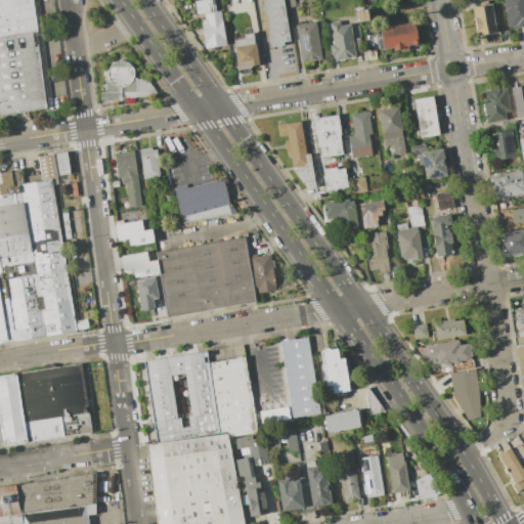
[(0,0),(31,0),(36,31),(0,37),(0,0)]
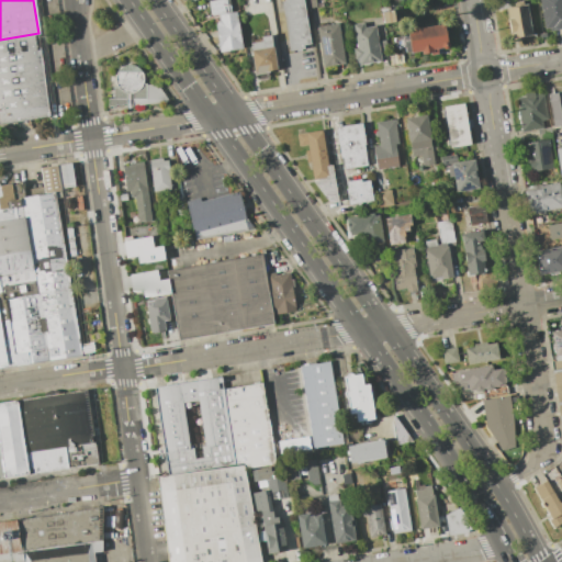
[(209,1),(215,0),(228,0),(231,12),(218,14),(211,15),(209,1)]
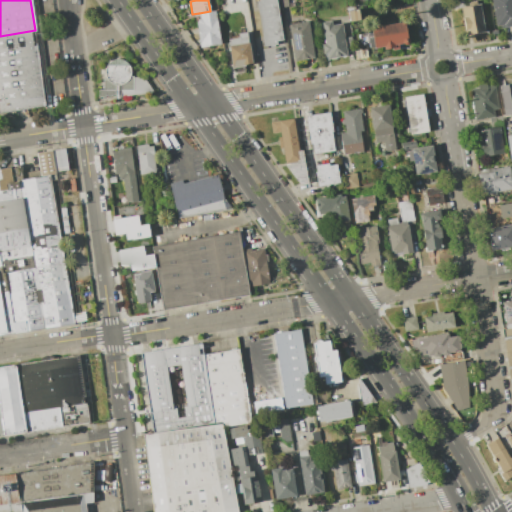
[(256,1),(259,0),(276,0),(283,39),(277,40),(278,44),(263,46),(256,1)]
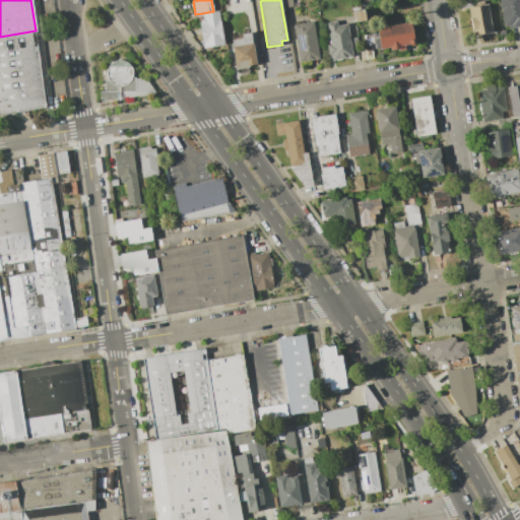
[(499,0),(519,0),(519,26),(511,28),(511,25),(504,26),(499,0)]
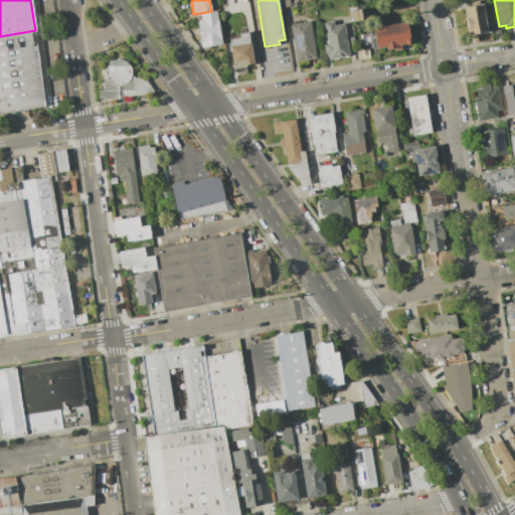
[(463,7),(485,3),(490,31),(468,35),(463,7)]
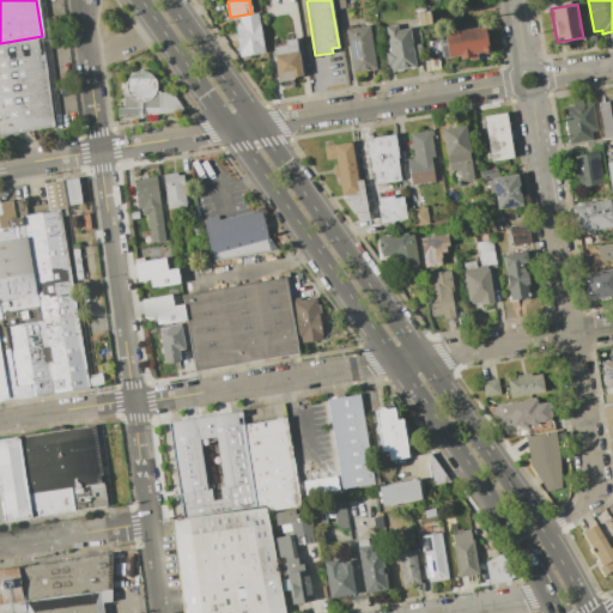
[(252,13),(259,12),(263,53),(238,56),(235,28),(240,22),(238,16),(252,13)]
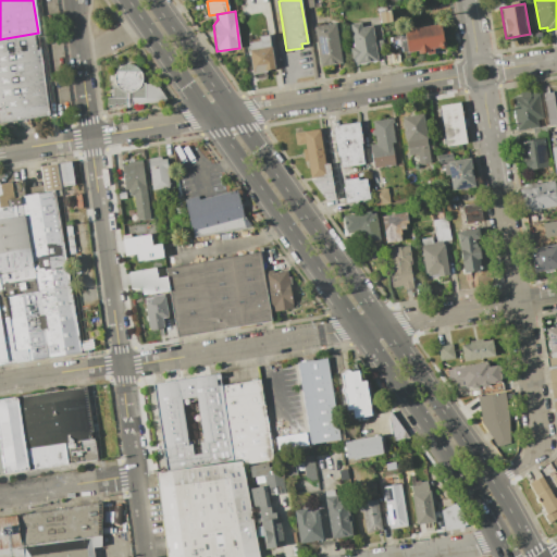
[(379,12),(390,11),(391,21),(380,23),(379,12)]
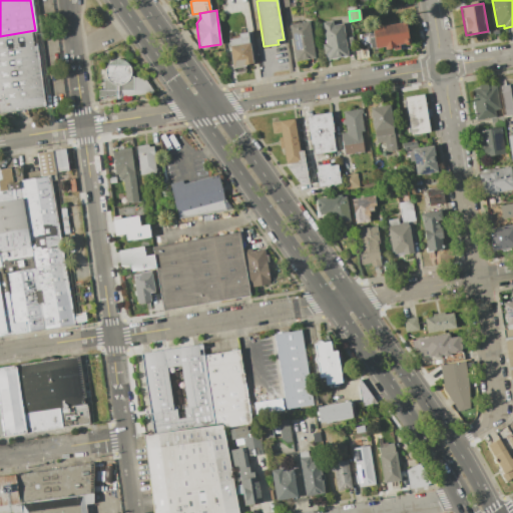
[(289,24),(310,21),(315,58),(312,58),(313,63),(307,64),(307,59),(295,61),(289,24)]
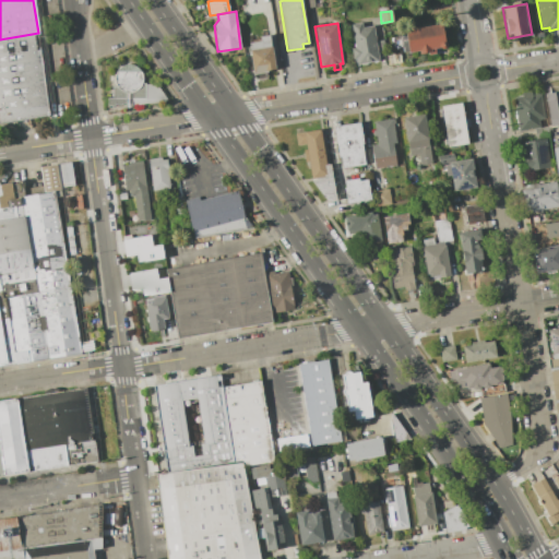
[(352,24),(363,23),(363,27),(373,25),(376,42),(385,39),(388,52),(378,54),(379,61),(358,64),(357,58),(353,59),(352,48),(355,48),(352,24)]
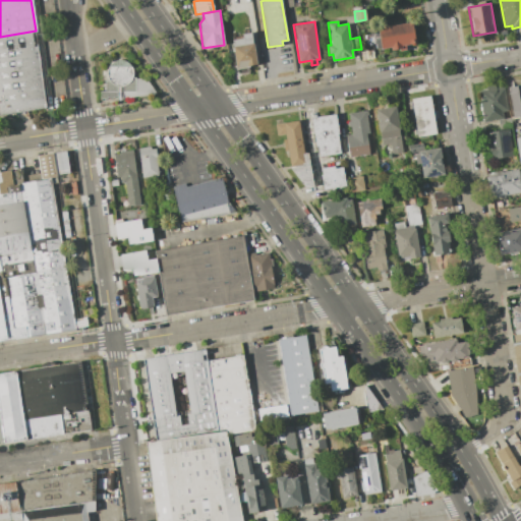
[(378,27),(411,22),(415,49),(390,52),(390,48),(381,49),(378,27)]
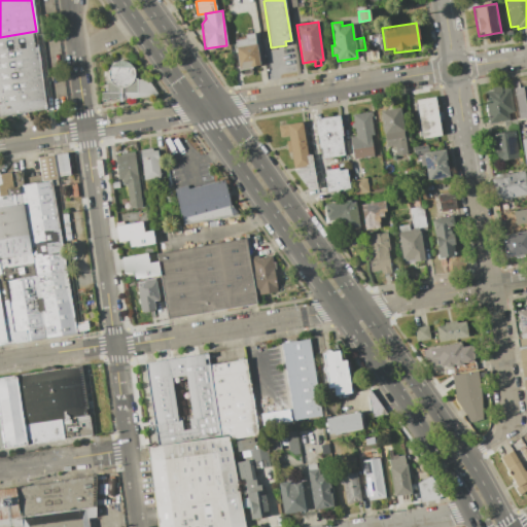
[(0,37),(36,31),(46,109),(0,116),(0,37)]
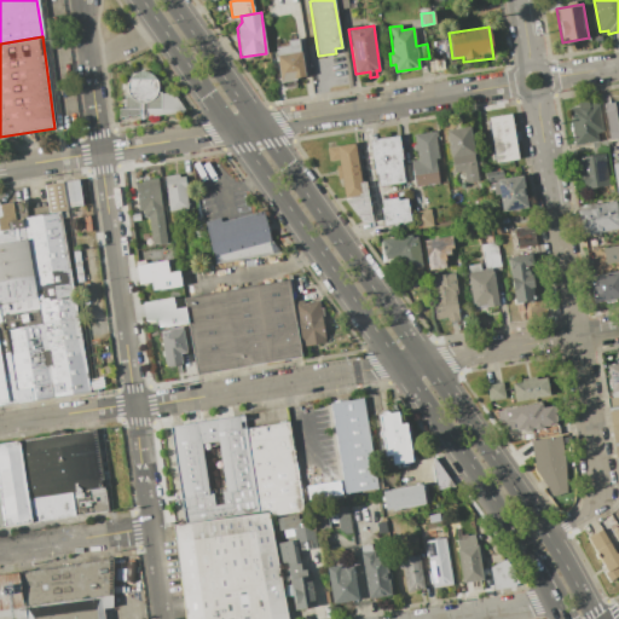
[(276,56),(277,56),(276,47),(288,45),(288,40),(300,38),(306,75),(298,76),(299,79),(281,82),(276,56)]
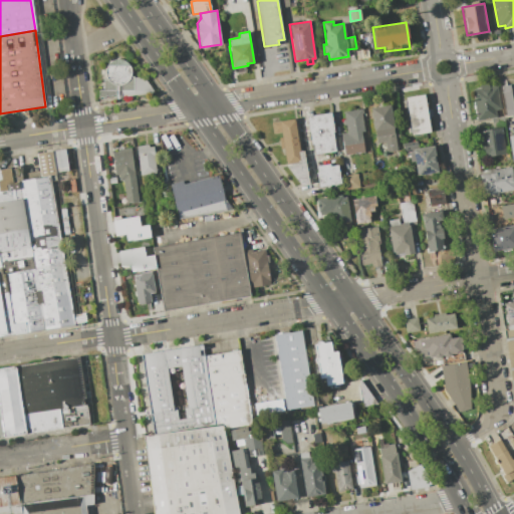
[(355,49),(367,46),(370,58),(357,60),(355,49)]
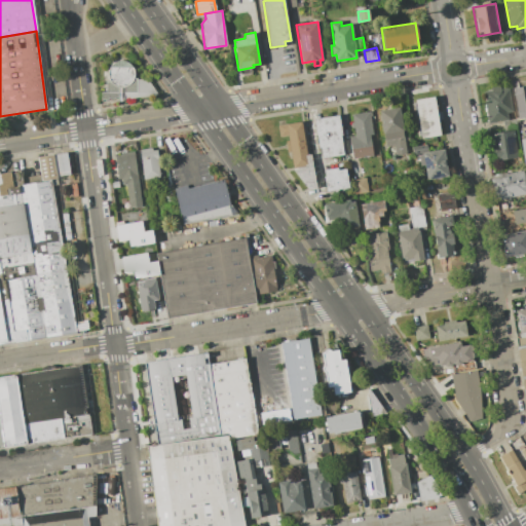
[(105,79),(109,79),(108,76),(108,70),(109,65),(113,62),(117,60),(124,60),(129,62),(133,65),(134,68),(134,73),(134,77),(147,78),(158,94),(123,100),(123,95),(118,95),(118,97),(116,97),(115,99),(113,100),(110,100),(108,99),(101,99),(102,89),(105,89),(105,79)]
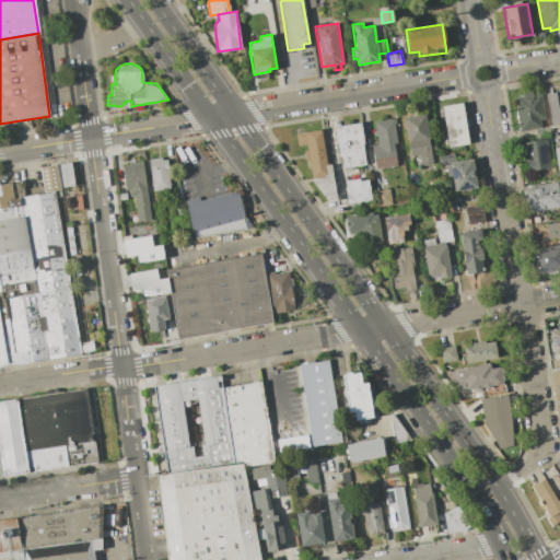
[(514,98),(523,96),(522,93),(533,91),(533,95),(541,93),(547,127),(550,126),(551,137),(536,139),(534,129),(520,131),(514,98)]
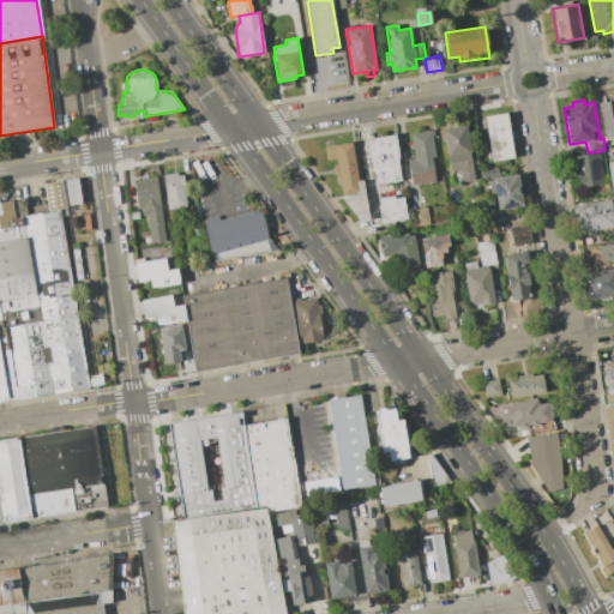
[(613,100),(613,137),(605,138),(600,102),(613,100)]
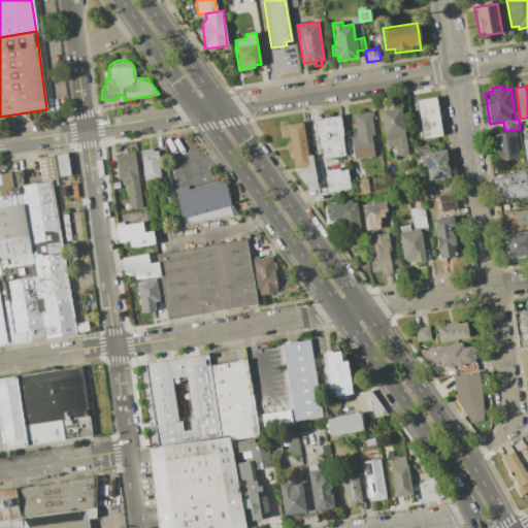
[(416,100),(436,97),(441,135),(422,138),(416,100)]
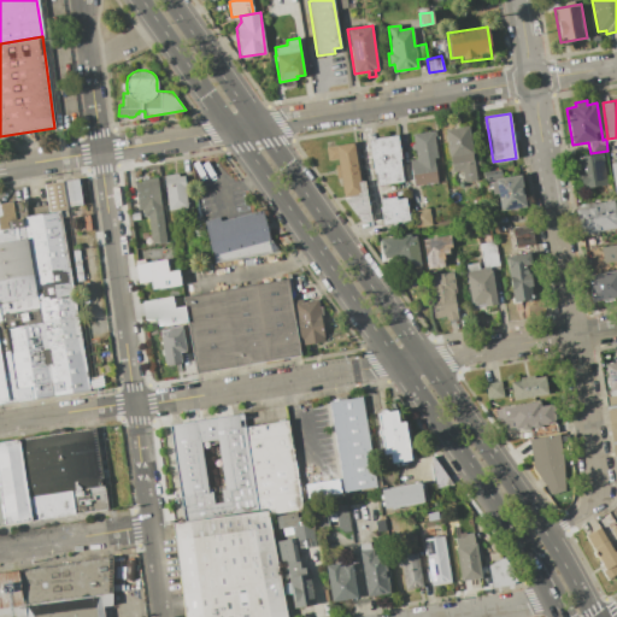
[(445,130),(468,125),(477,181),(464,183),(462,170),(452,172),(450,158),(445,130)]
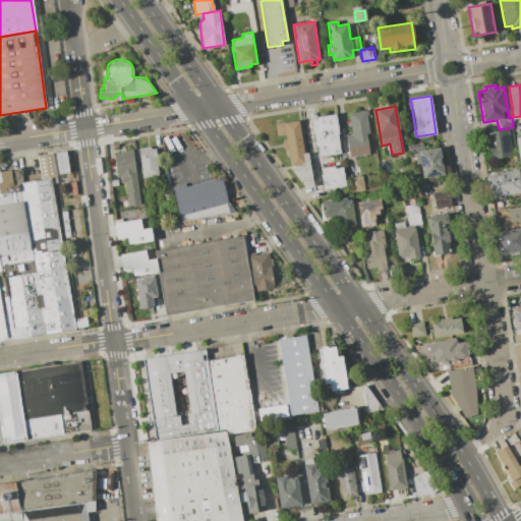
[(348,113),(367,110),(370,131),(366,132),(369,155),(349,158),(346,135),(351,134),(350,127),(347,127),(346,121),(349,121),(348,113)]
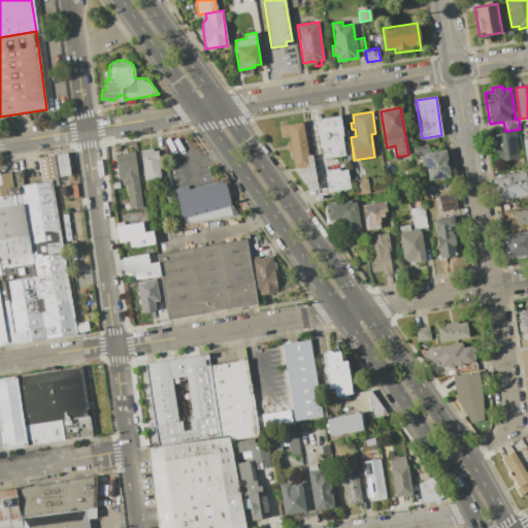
[(316,119),(340,116),(344,144),(342,144),(344,156),(324,159),(322,147),(320,147),(316,119)]
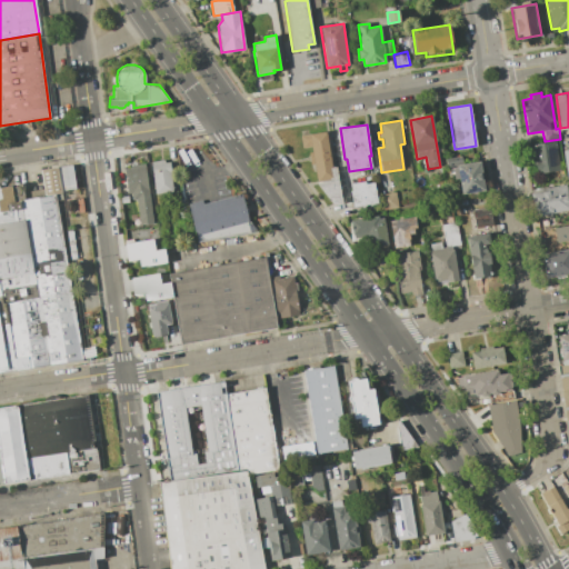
[(300,136),(327,131),(332,168),(338,167),(343,203),(332,205),(317,183),(311,147),(302,149),(300,136)]
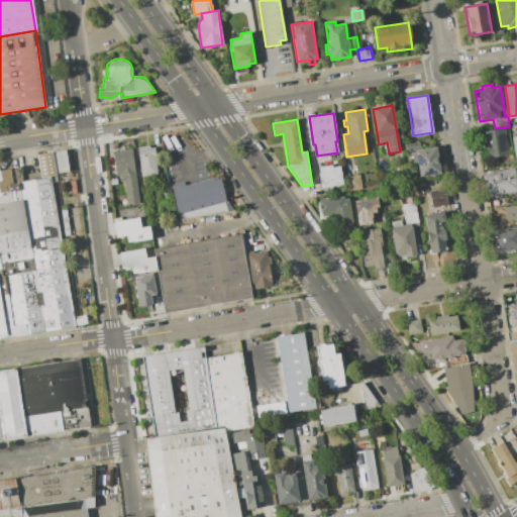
[(505,127),(510,154),(486,159),(485,150),(480,151),(478,140),(483,139),(482,131),(505,127)]
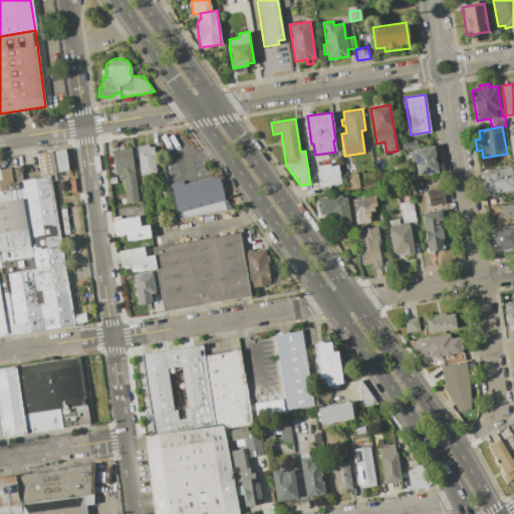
[(137,147),(149,145),(149,147),(154,146),(155,155),(154,156),(157,174),(141,176),(137,147)]
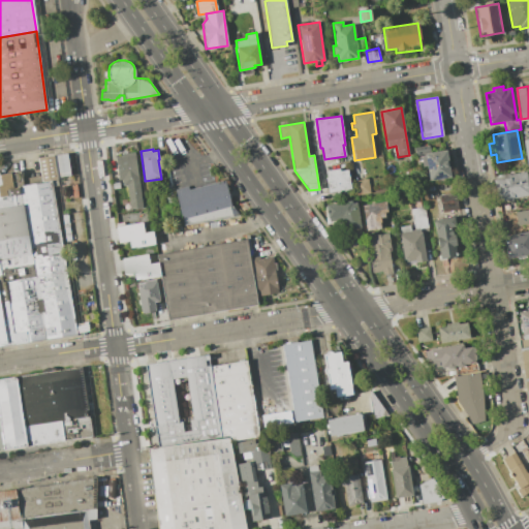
[(424,154),(446,150),(450,177),(443,178),(444,182),(438,182),(437,179),(429,181),(426,166),(422,167),(421,156),(424,155),(424,154)]
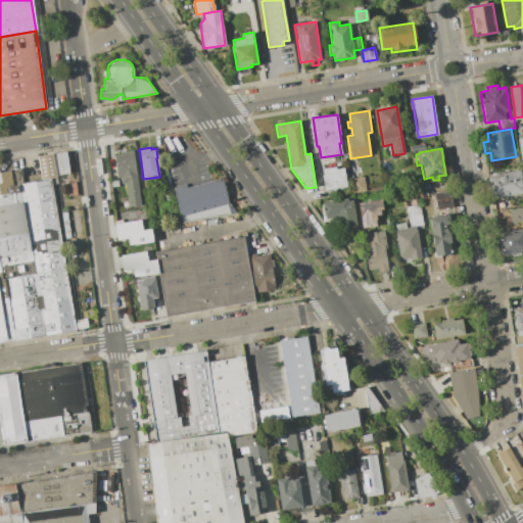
[(120,152),(134,150),(141,205),(129,207),(125,183),(121,184),(121,178),(117,179),(114,156),(120,155),(120,152)]
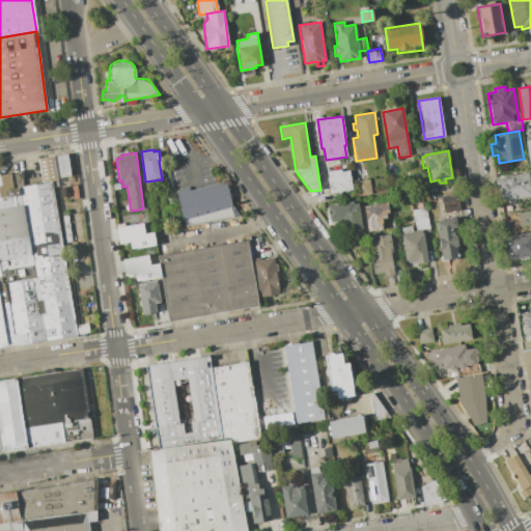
[(54,157),(66,155),(71,175),(57,177),(54,157)]
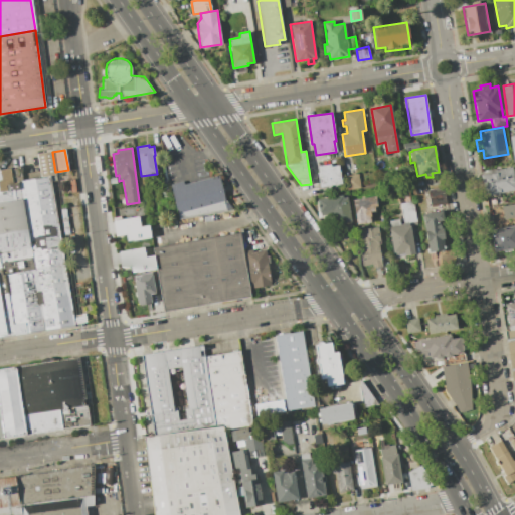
[(37,154),(52,152),(55,172),(55,174),(41,176),(37,154)]
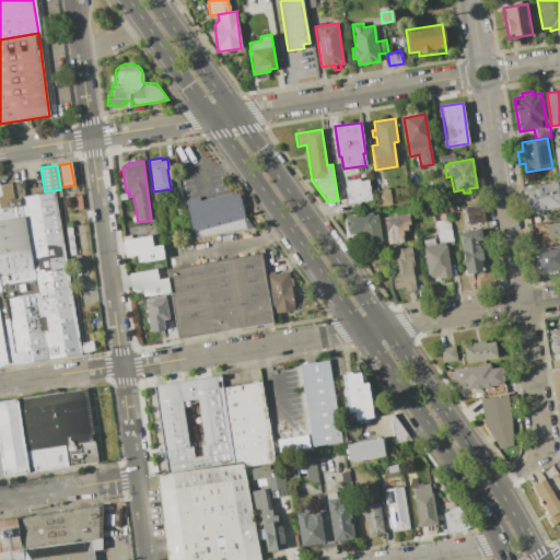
[(346,181),(360,179),(360,181),(370,179),(372,200),(360,201),(360,205),(357,206),(357,202),(347,203),(345,188),(346,188),(346,181)]
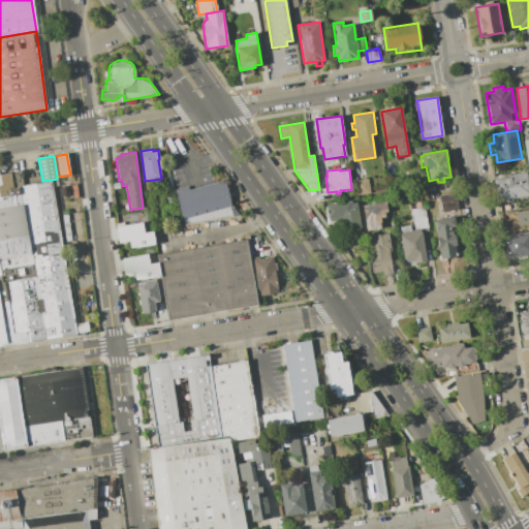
[(0,174),(22,170),(24,185),(50,181),(66,273),(76,332),(44,338),(45,338),(28,341),(28,343),(16,345),(16,343),(0,346),(0,174)]
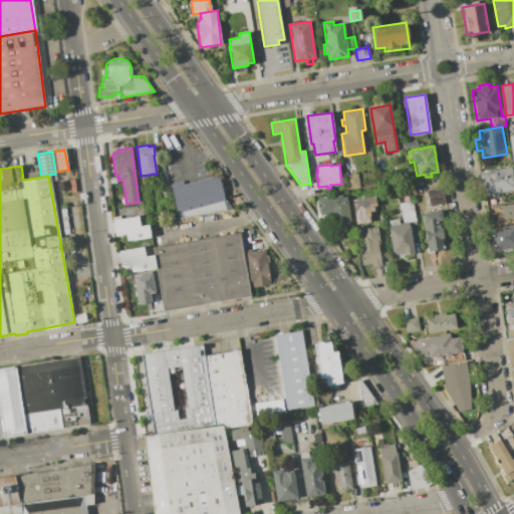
[(513,182),(513,190),(484,194),(481,175),(494,173),(494,170),(512,168),(513,182)]
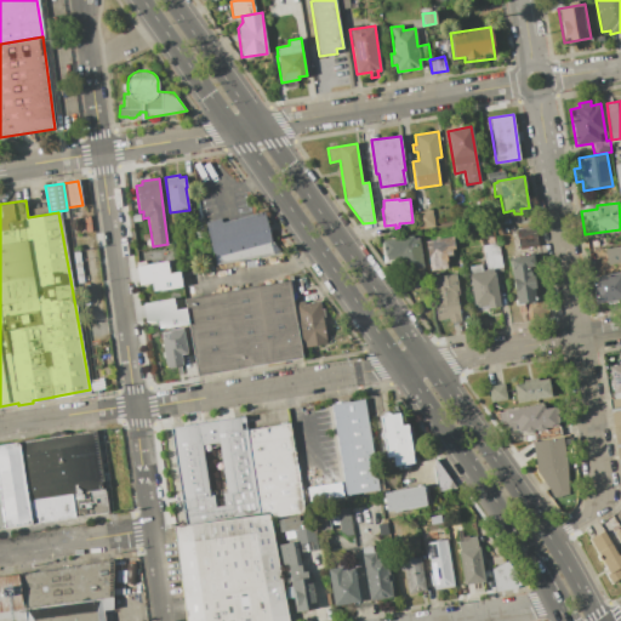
[(414,212),(433,210),(436,227),(416,229),(414,212)]
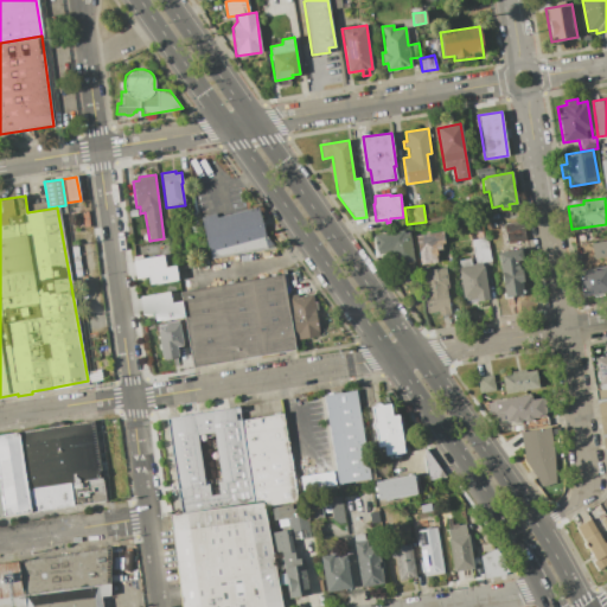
[(202,217),(216,213),(217,217),(259,206),(268,244),(211,257),(202,217)]
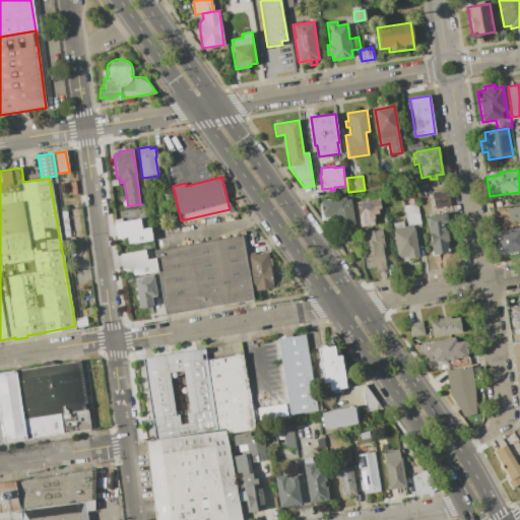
[(451,206),(435,209),(432,196),(448,193),(451,206)]
